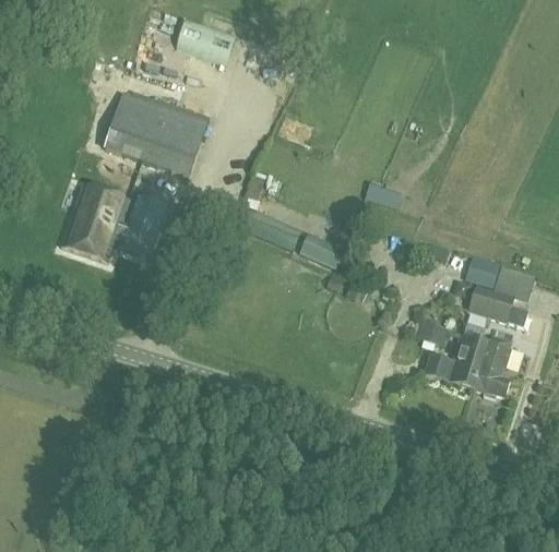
[(176,45),(226,62),(236,33),(186,15),(176,45)]
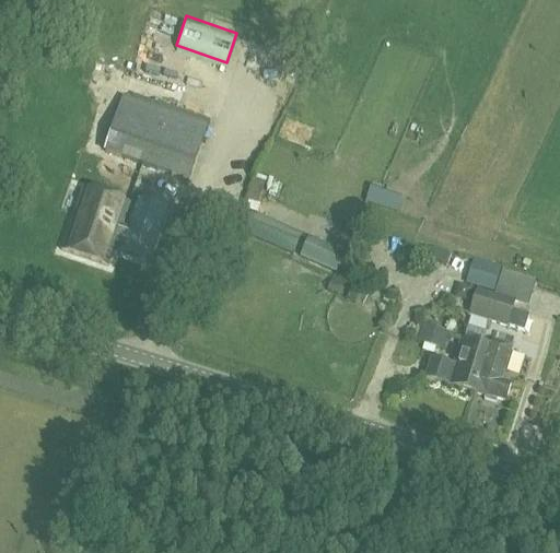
[(189,176),(208,119),(123,91),(103,146),(189,176)]
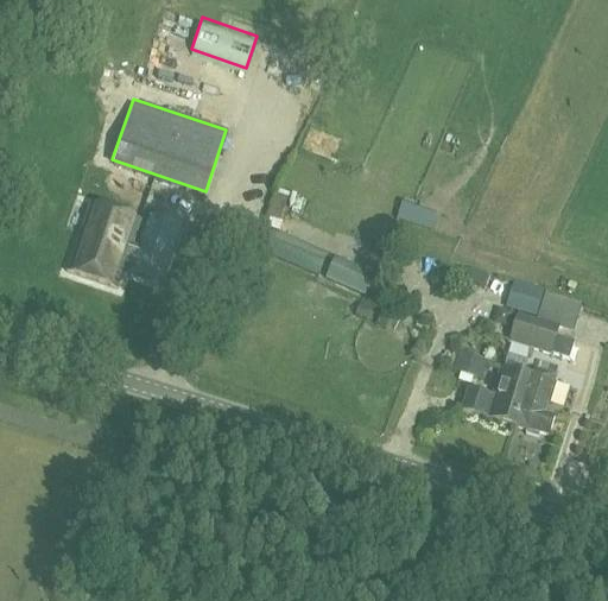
[(162,276),(178,226),(149,215),(135,254),(128,252),(140,215),(89,198),(88,200),(76,195),(68,221),(80,225),(65,266),(118,283),(126,259),(132,261),(131,266),(162,276)]
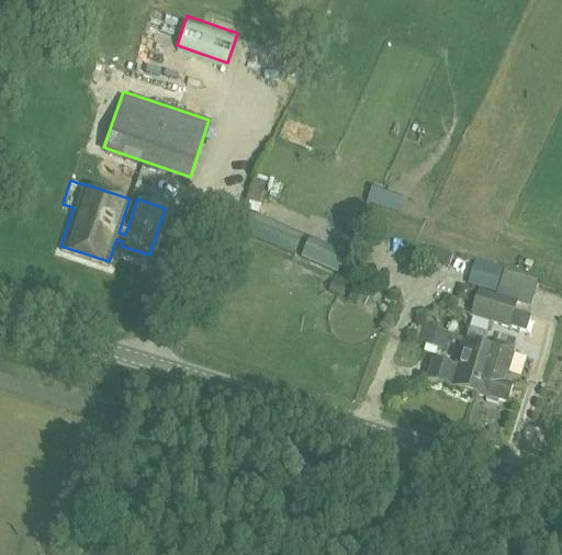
[(303,230),(269,216),(253,208),(244,228),(260,236),(294,250),(303,230)]
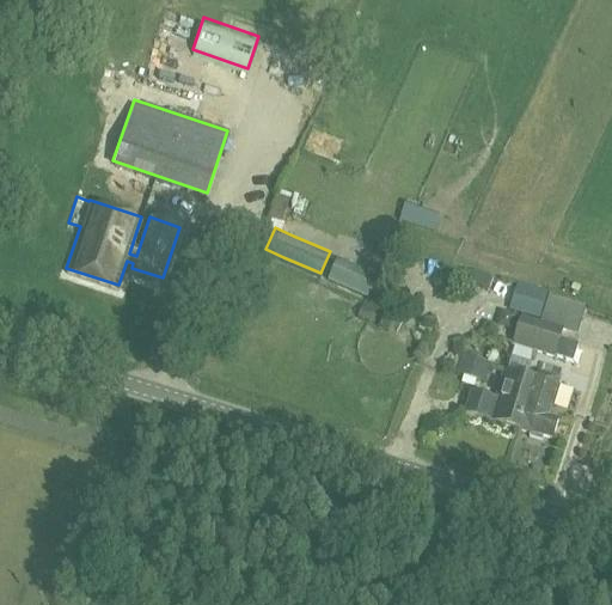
[(378,272),(337,254),(328,275),(368,293),(378,272)]
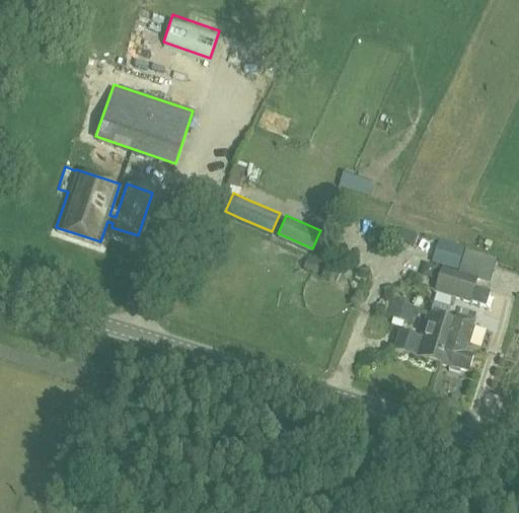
[(485,250),(465,244),(440,237),(433,261),(442,263),(433,290),(468,300),(469,297),(487,302),(491,287),(474,282),(485,250)]
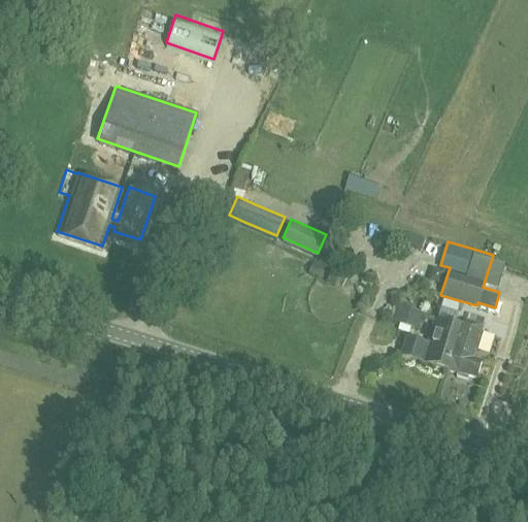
[(401,304),(397,318),(419,324),(423,311),(401,304)]
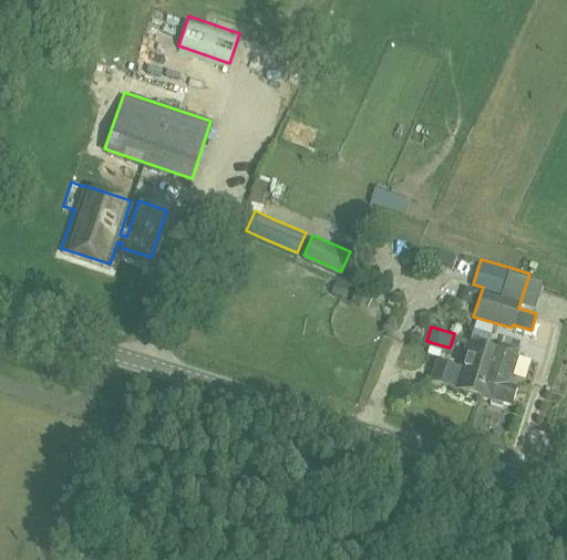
[(466,336),(459,364),(435,358),(429,379),(453,385),(491,396),(490,400),(502,403),(504,398),(512,401),(516,386),(506,384),(517,344),(502,341),(501,346),(466,336)]
